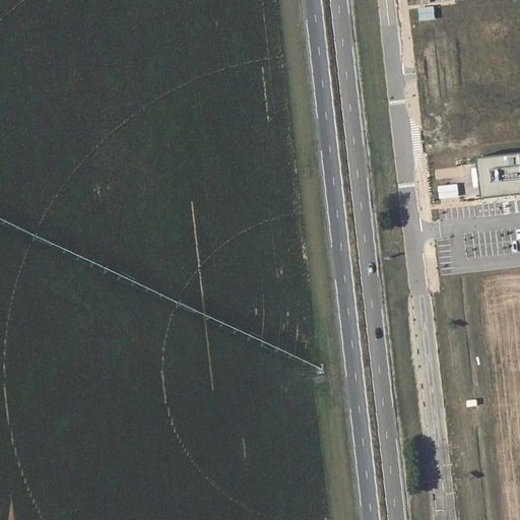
[(436,19),(435,7),(418,9),(420,21),(436,19)]
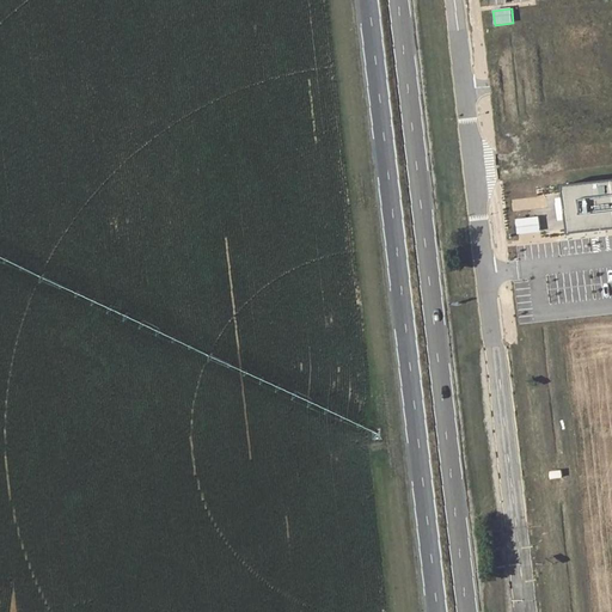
[(505,157),(513,154),(507,135),(497,139),(505,157)]
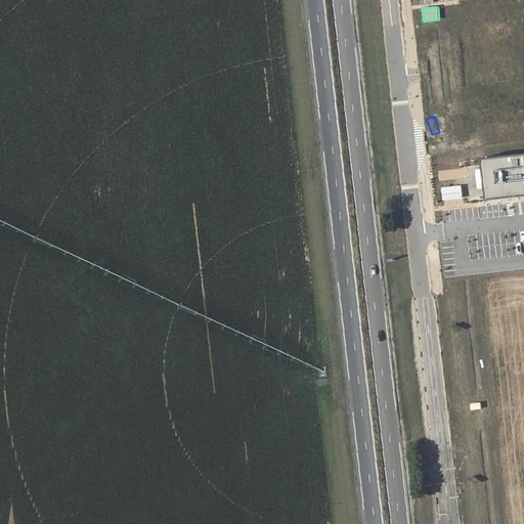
[(437,117),(438,132),(445,132),(444,117),(437,117)]
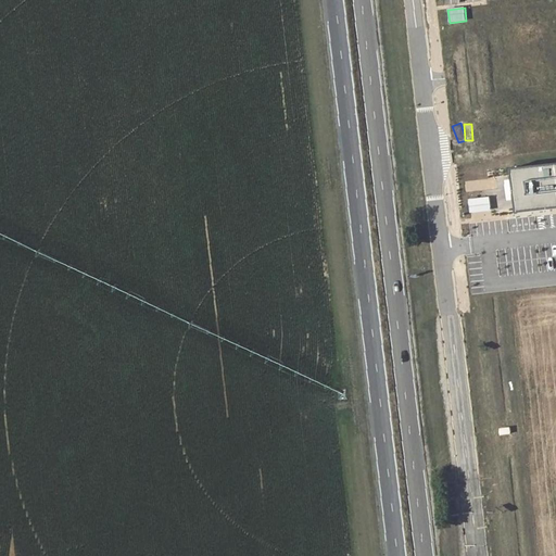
[(475,142),(457,144),(459,165),(476,164),(475,142)]
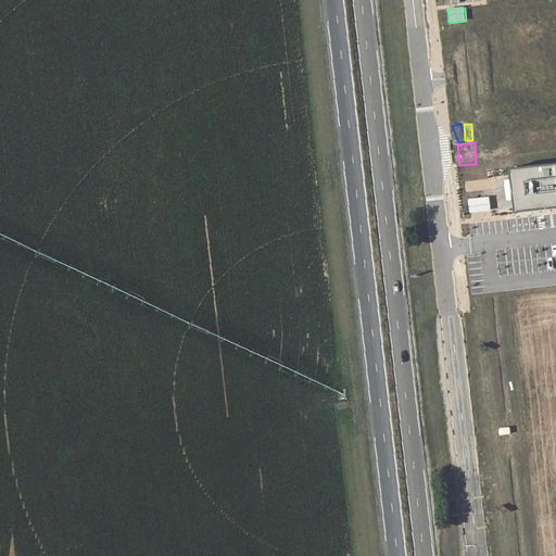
[(555,167),(520,172),(526,215),(555,211),(555,167)]
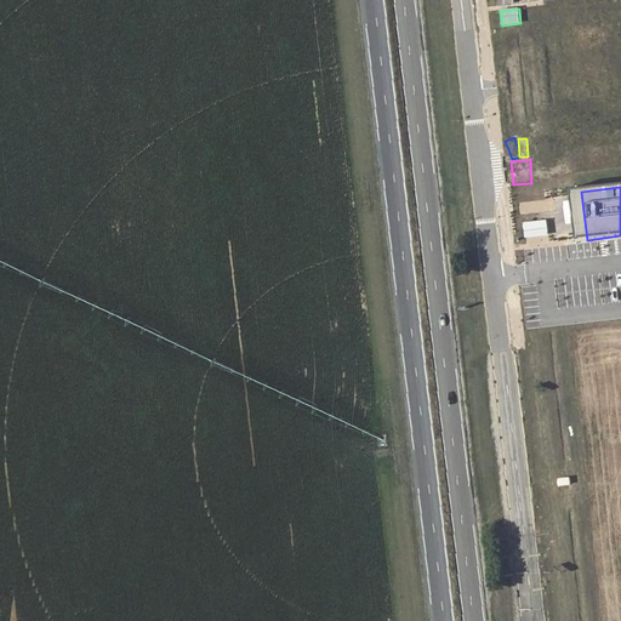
[(523,222),(524,238),(550,237),(548,220),(523,222)]
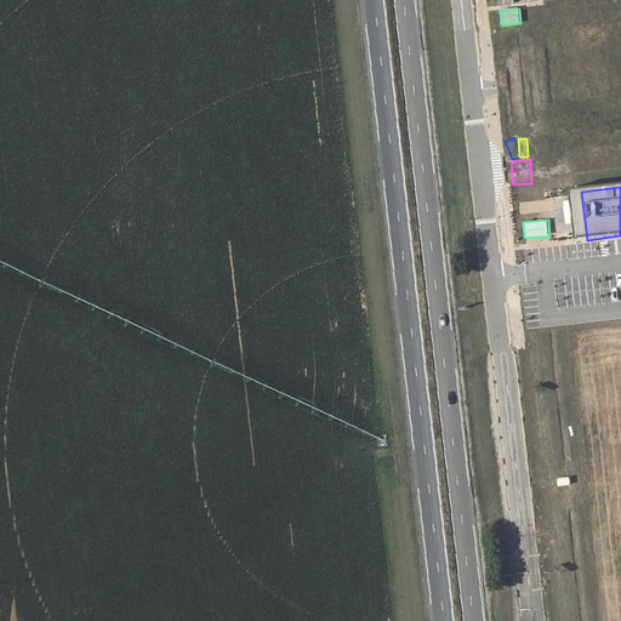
All buildings are outlined.
